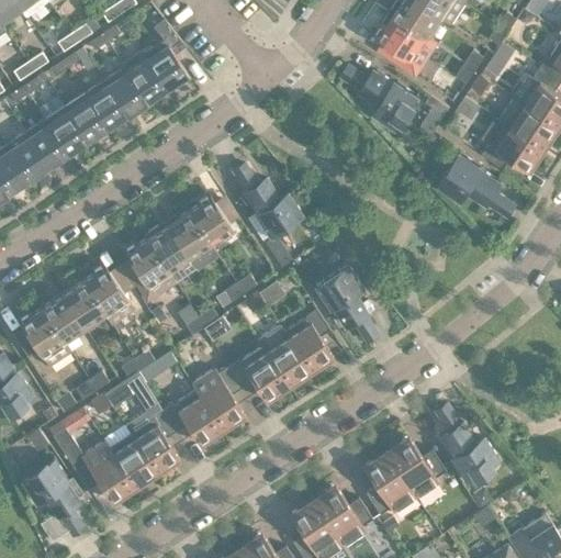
[(25,18),(26,17),(13,0),(0,0),(0,22),(0,23),(20,9),(25,18)]
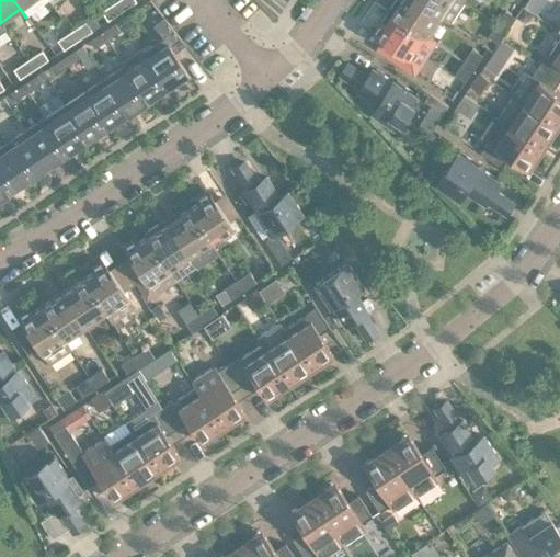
[(13,0),(26,16),(46,1),(45,0),(13,0)]
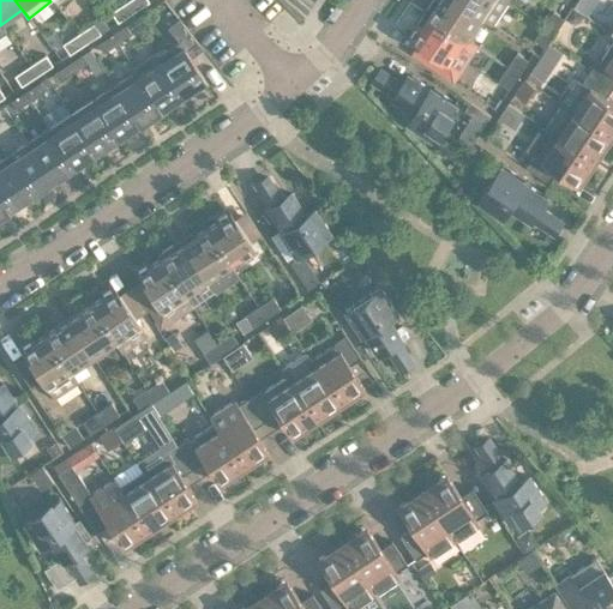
[(144,0),(134,0),(126,6),(133,16),(149,6),(144,0)]
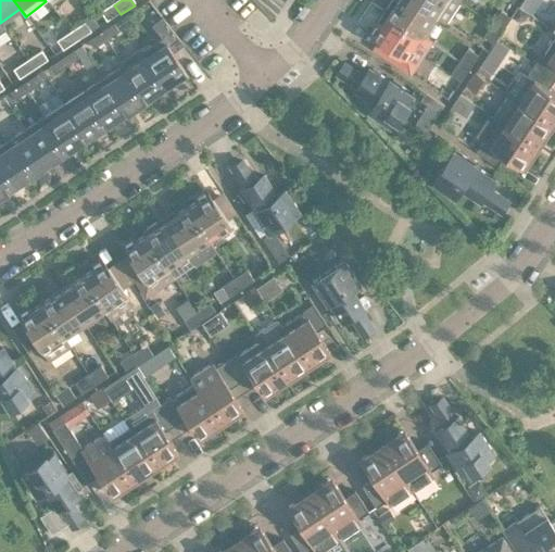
[(407,0),(400,0),(389,17),(432,46),(434,48),(434,47),(425,39),(437,21),(448,27),(448,26),(446,25),(407,0)]
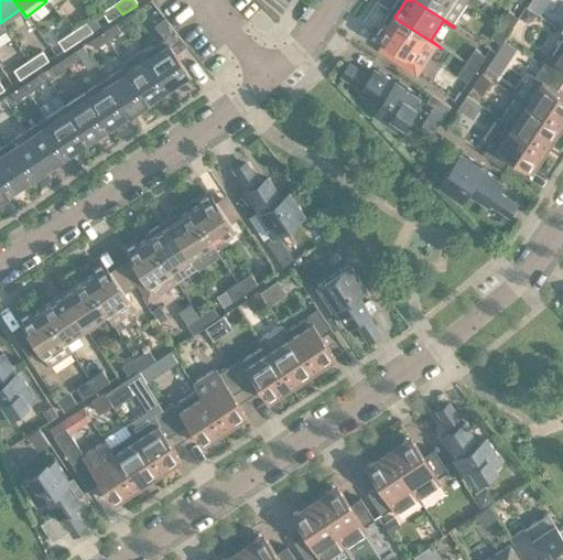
[(467,7),(468,6),(458,0),(413,0),(453,25),(466,6),(467,7)]
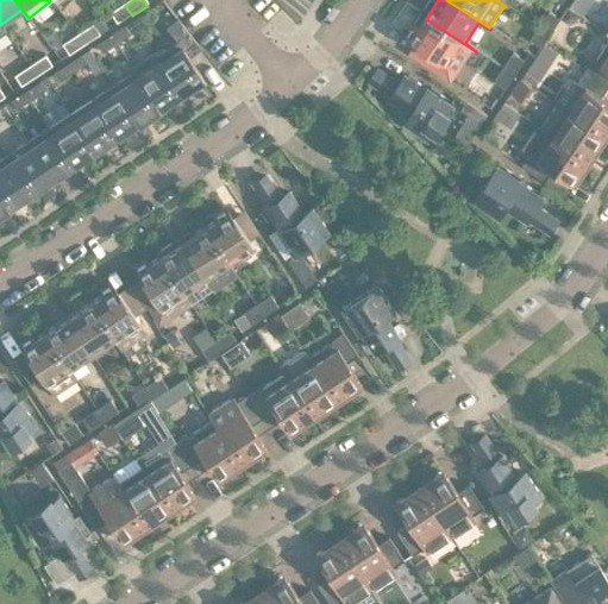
[(132,16),(125,6),(110,16),(117,26),(132,16)]
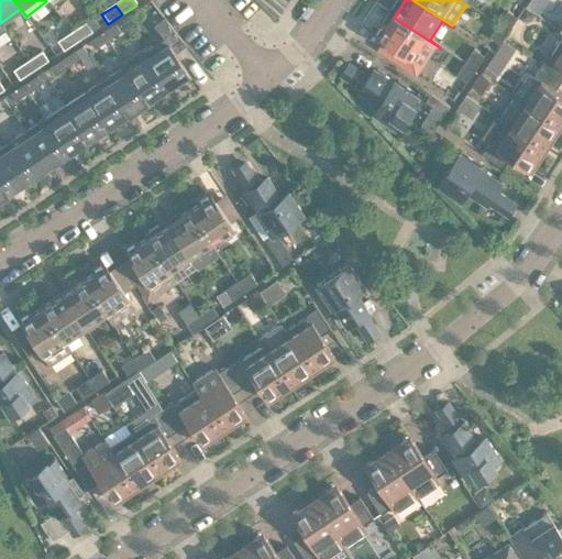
[(527,11),(520,21),(526,24),(531,23),(536,18),(527,11)]
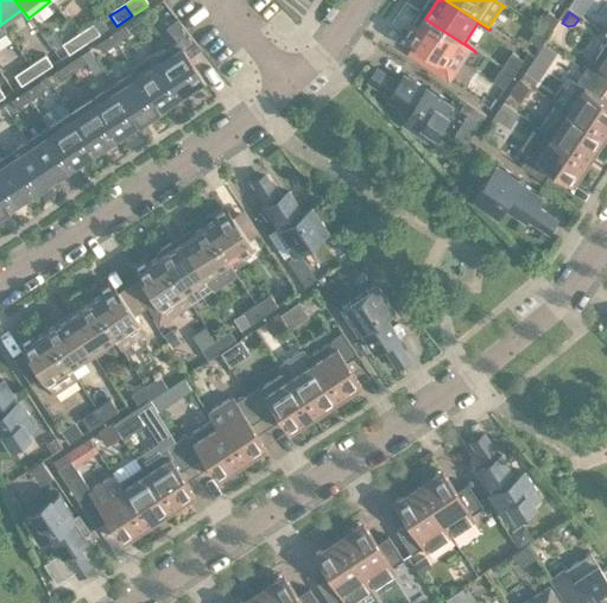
[(539,29),(551,37),(561,23),(549,14),(539,29)]
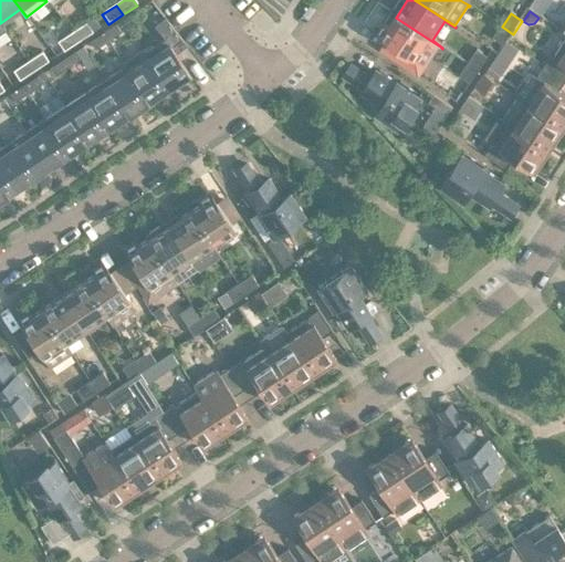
[(428,68),(427,68),(440,47),(396,18),(389,28),(386,24),(377,37),(400,51),(393,62),(419,79),(426,69),(427,70),(428,71),(429,68),(428,68)]
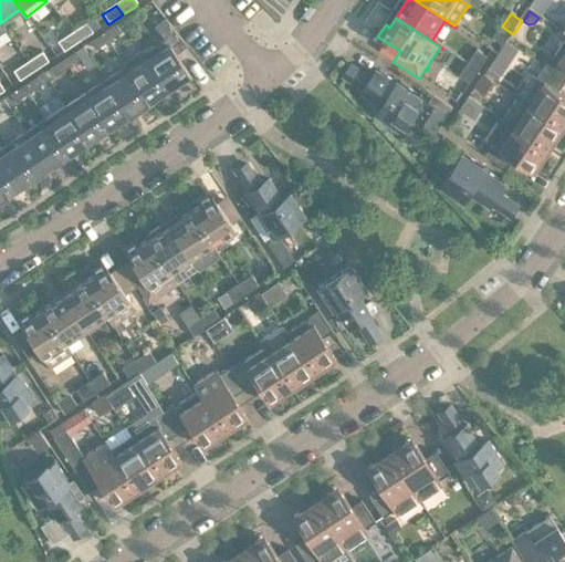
[(154,29),(165,42),(145,56),(167,91),(189,76),(171,51),(181,42),(165,20),(154,29)]
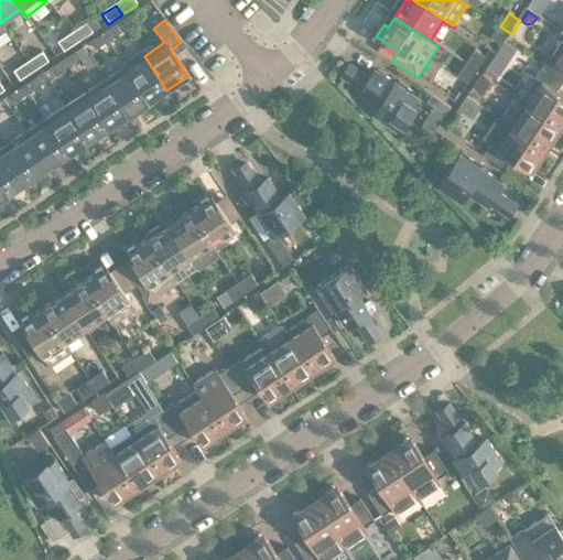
[(86,25),(72,34),(78,44),(93,34),(86,25)]
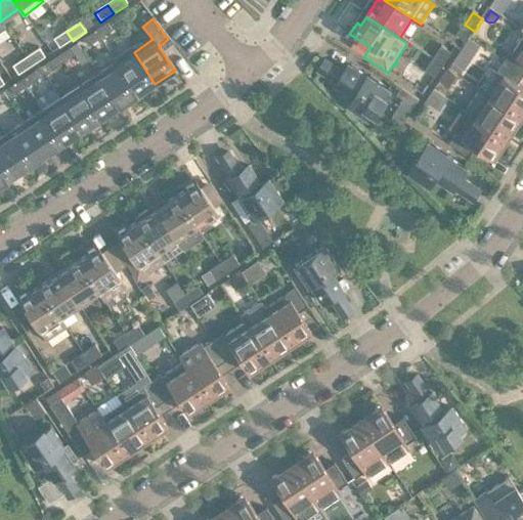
[(107,25),(95,33),(99,40),(113,32),(107,25)]
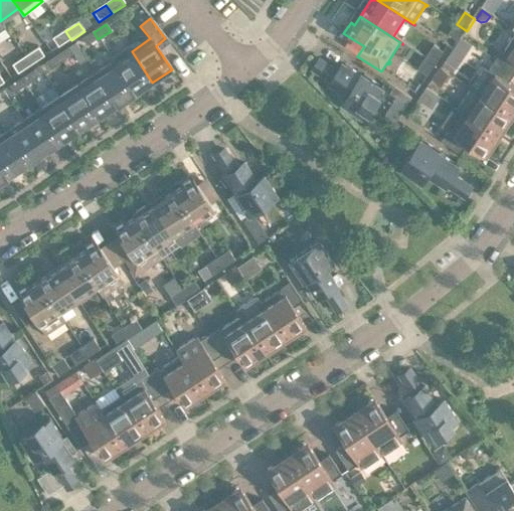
[(461,39),(467,31),(457,24),(449,36),(459,43),(461,39)]
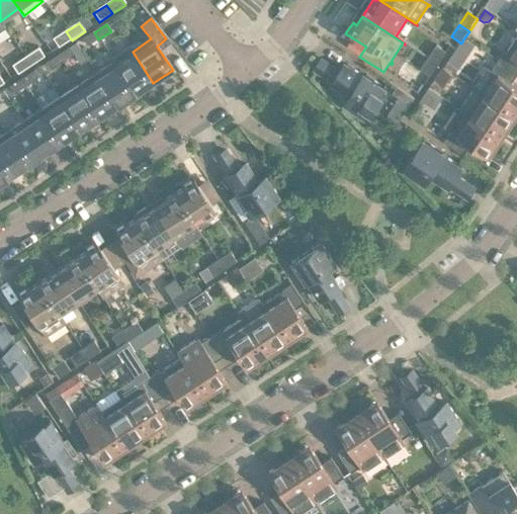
[(505,54),(499,63),(516,75),(516,30),(515,30),(514,30),(516,32),(516,39),(507,55),(505,54)]
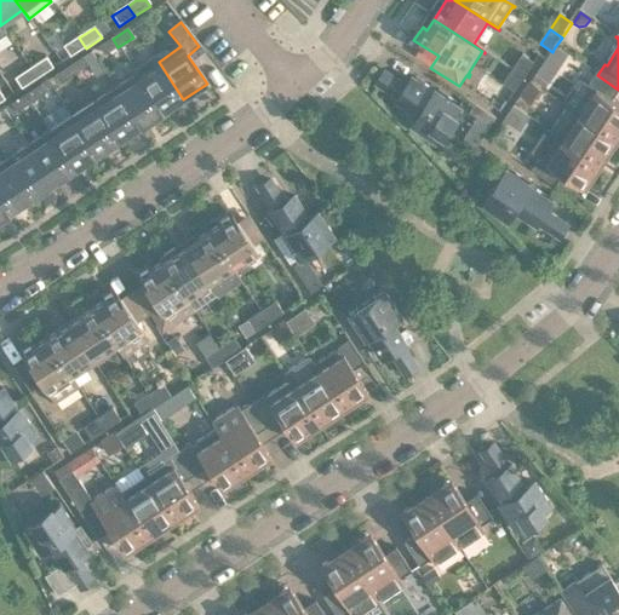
[(86,49),(79,38),(63,49),(70,58),(86,49)]
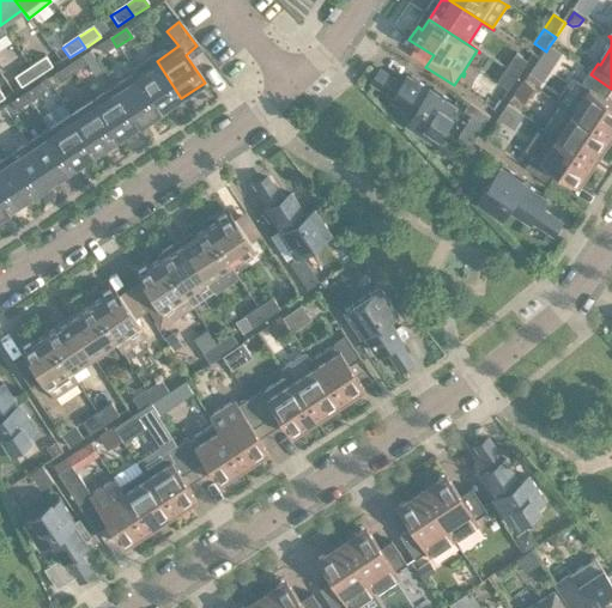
[(116,47),(111,38),(97,48),(102,56),(116,47)]
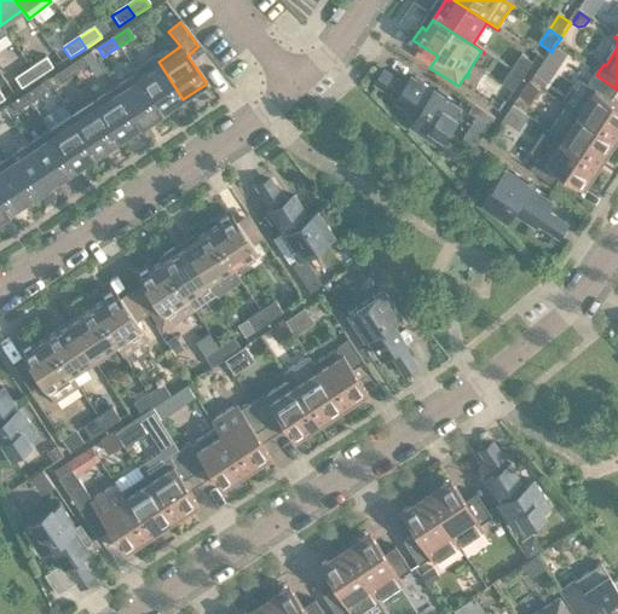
[(552,52),(544,63),(558,71),(567,57),(554,47),(552,52)]
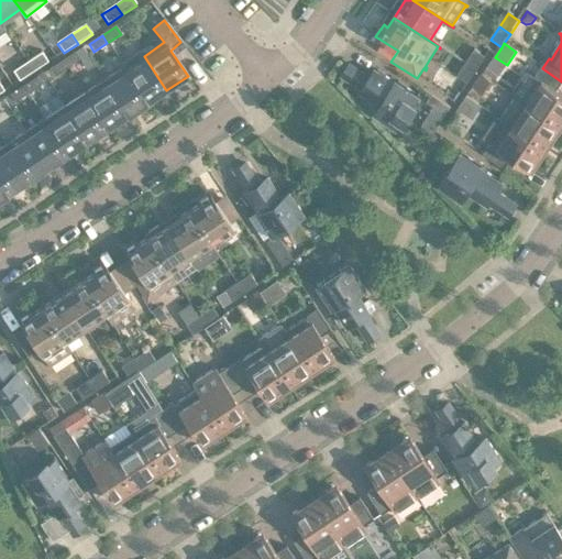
[(475,52),(466,65),(476,72),(485,58),(475,52)]
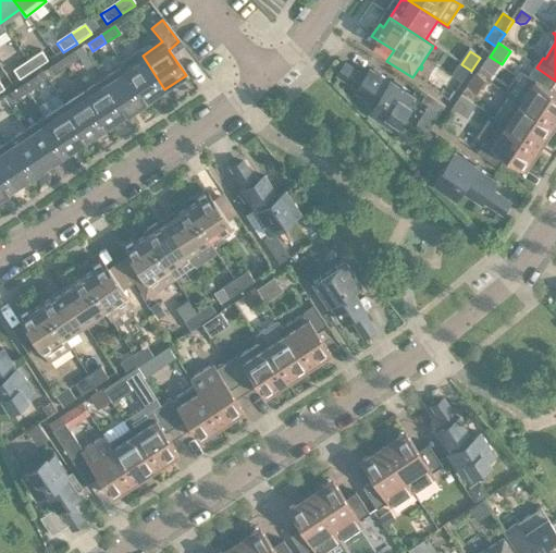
[(75,52),(62,61),(66,69),(79,60),(75,52)]
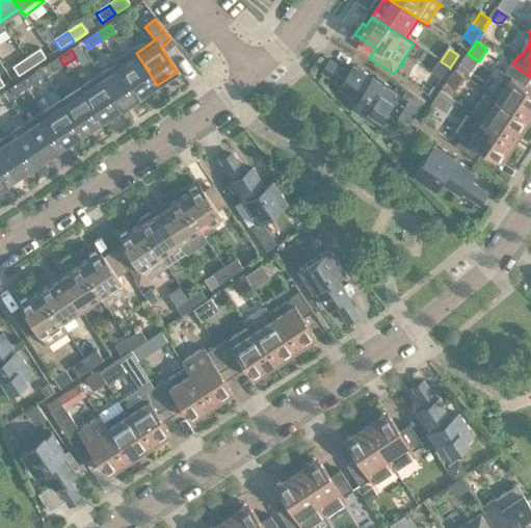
[(40,51),(26,60),(32,69),(46,60),(40,51)]
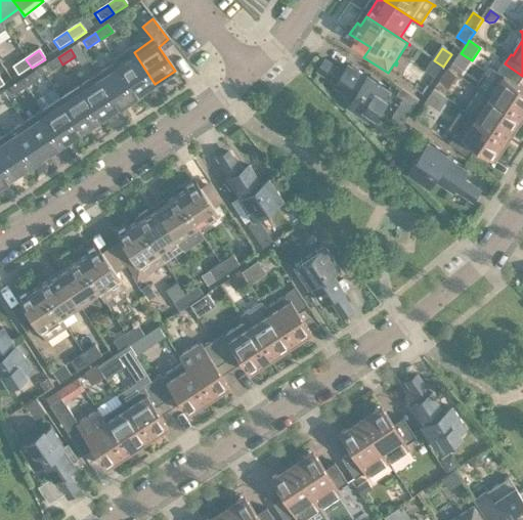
[(154,85),(155,84),(134,52),(116,65),(136,96),(142,92),(143,93),(154,86),(154,85)]
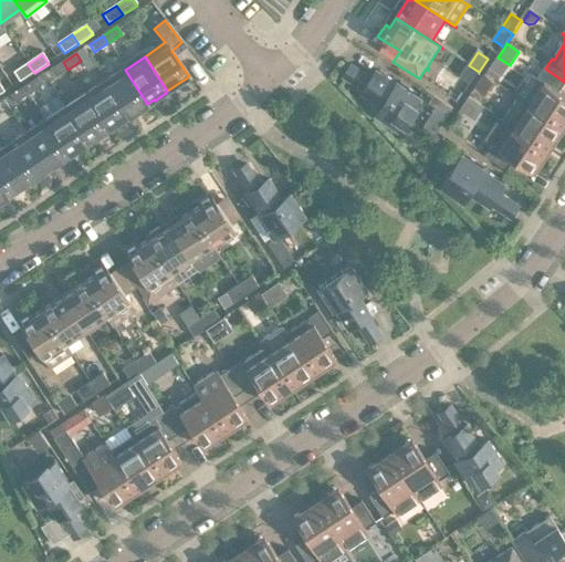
[(67,70),(63,62),(50,71),(54,79),(67,70)]
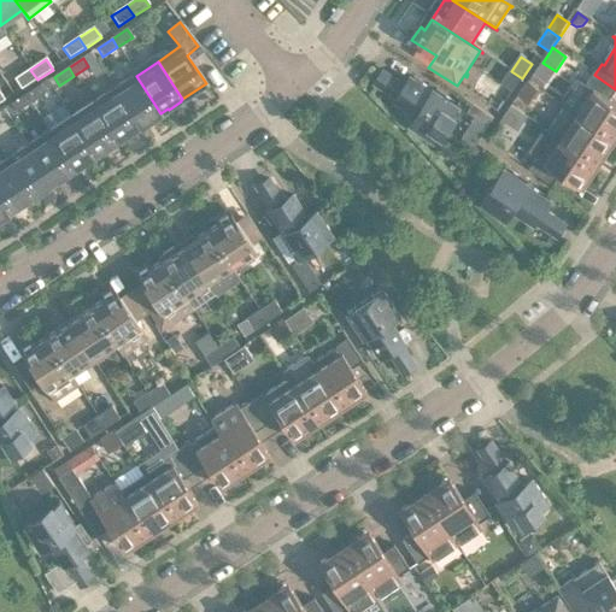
[(37,80),(30,70),(15,80),(21,90),(37,80)]
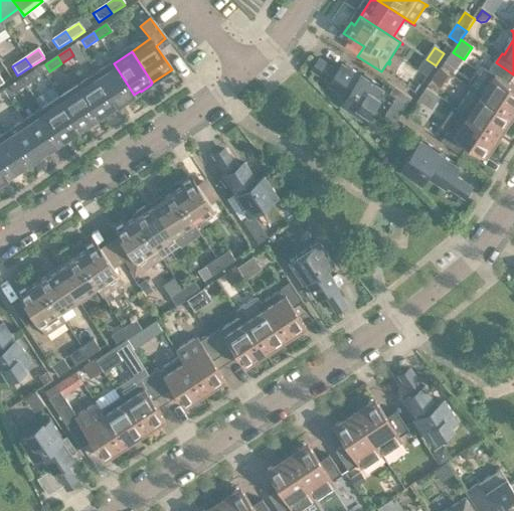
[(418,71),(427,77),(436,65),(426,59),(418,71)]
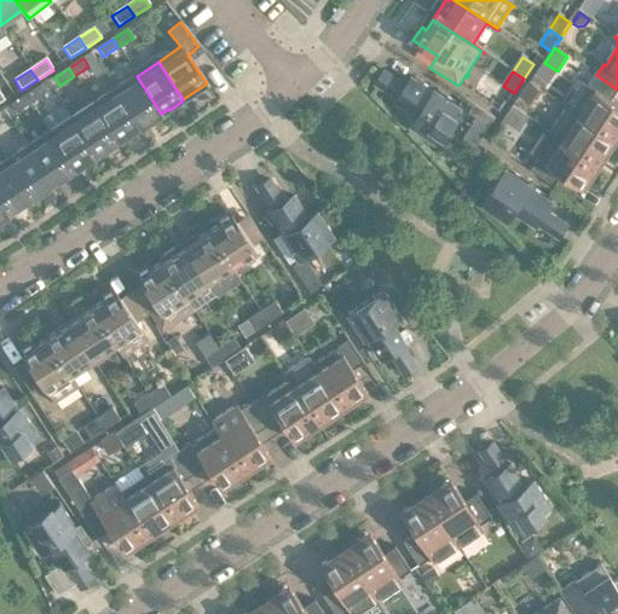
[(546,84),(544,76),(537,73),(530,84),(541,91),(546,84)]
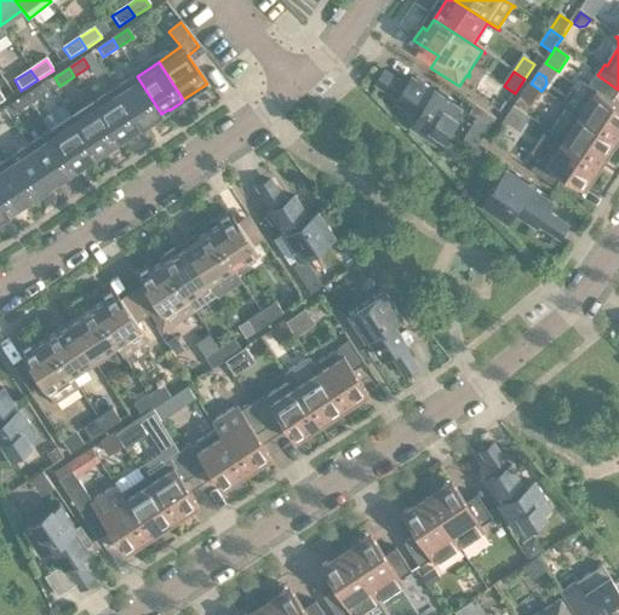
[(437,95),(416,80),(410,90),(388,75),(378,88),(400,103),(399,105),(420,120),(414,130),(439,145),(463,109),(439,92),(437,95)]
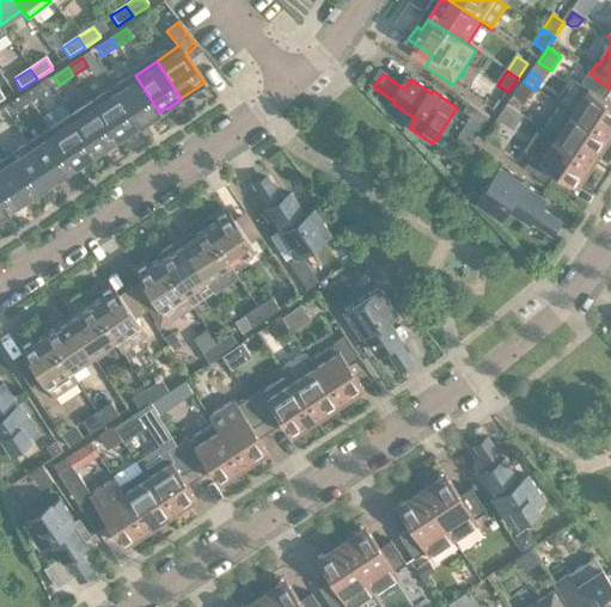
[(610,104),(605,100),(610,92),(610,89),(590,74),(581,86),(584,87),(568,111),(561,106),(560,108),(610,140),(610,104)]
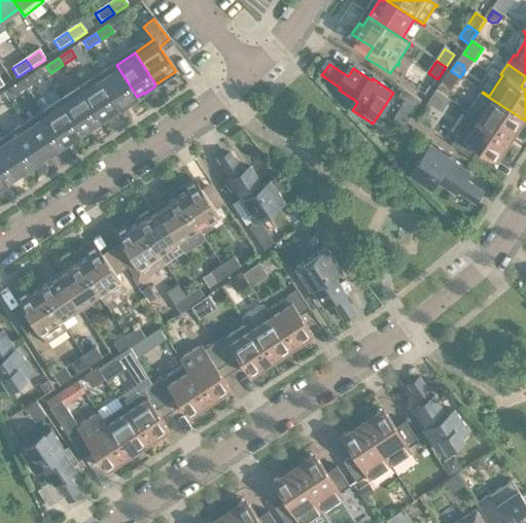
[(116,65),(98,76),(118,109),(137,97),(116,65)]
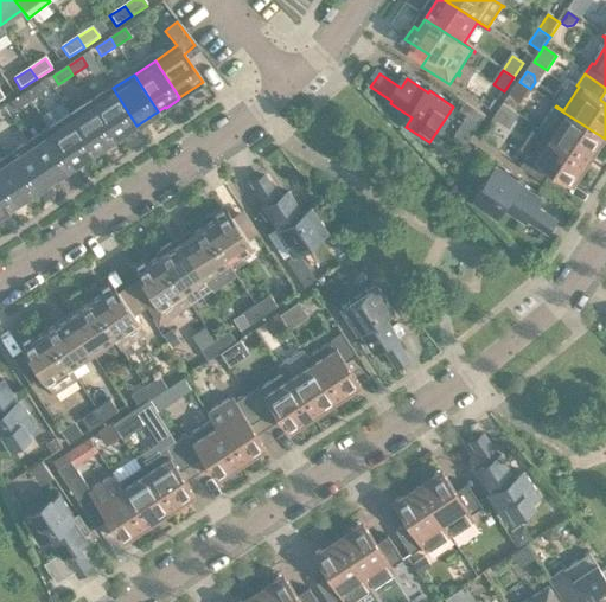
[(520,82),(510,96),(522,103),(531,89),(530,89),(520,82)]
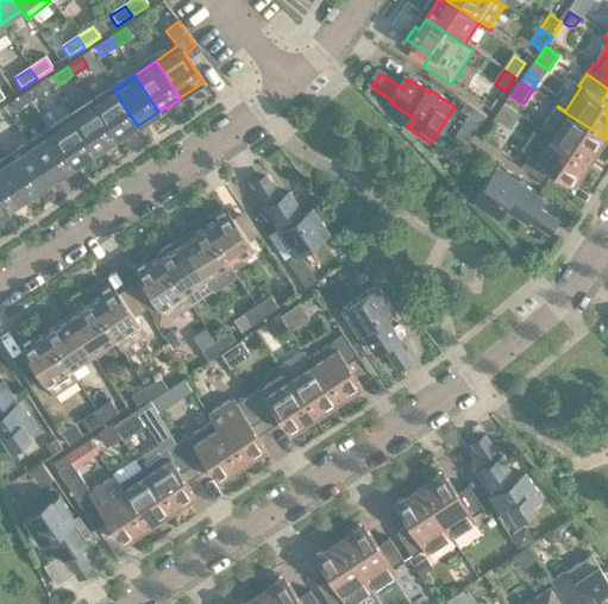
[(39,86),(25,95),(30,104),(44,94),(39,86)]
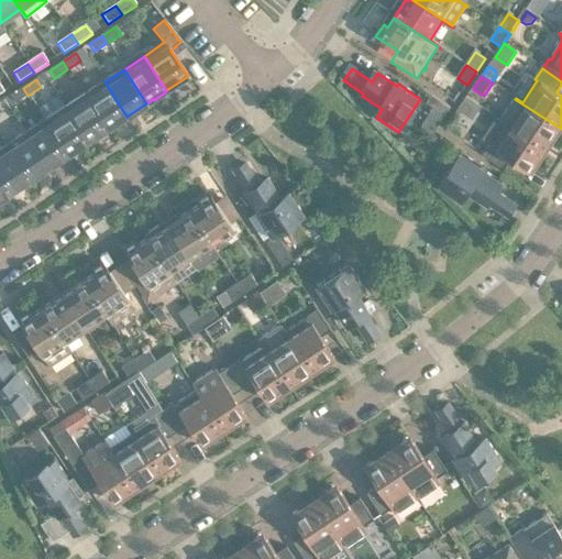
[(127,117),(105,81),(85,95),(107,130),(127,117)]
